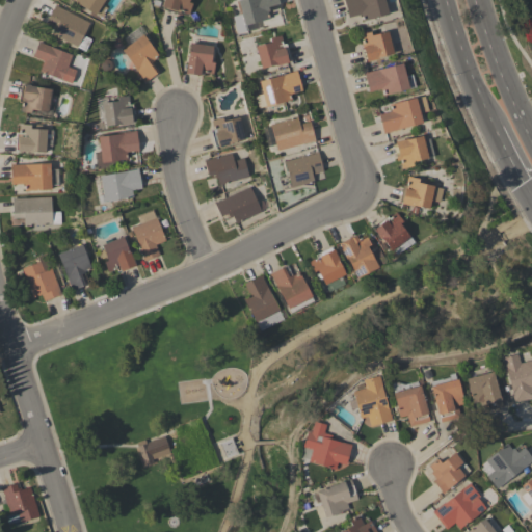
[(103,0),(101,4),(107,8),(101,17),(96,14),(95,15),(72,0),(103,0)]
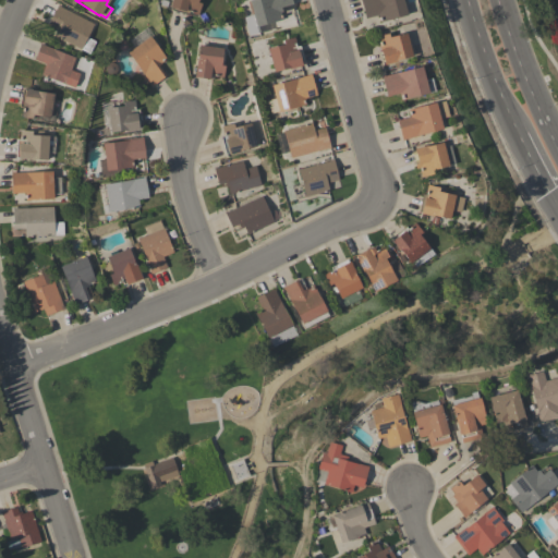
[(170,10),(171,7),(169,7),(170,0),(197,0),(197,2),(201,3),(198,14),(189,11),(187,14),(170,10)]
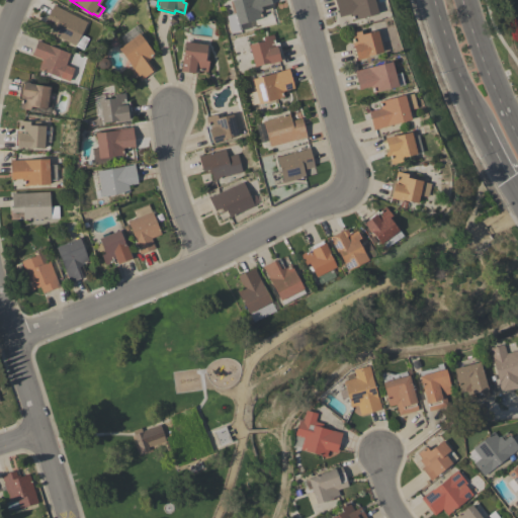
[(227,16),(234,15),(231,0),(269,0),(271,4),(261,6),(262,10),(260,11),(262,18),(249,21),(251,27),(231,32),(227,16)]
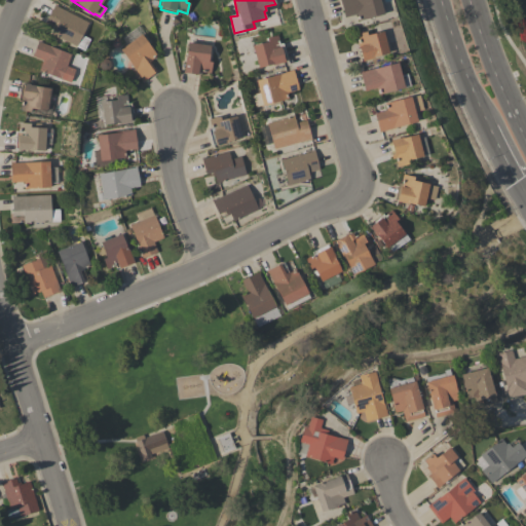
[(378,0),(382,14),(358,22),(355,14),(343,17),(338,0),(378,0)]
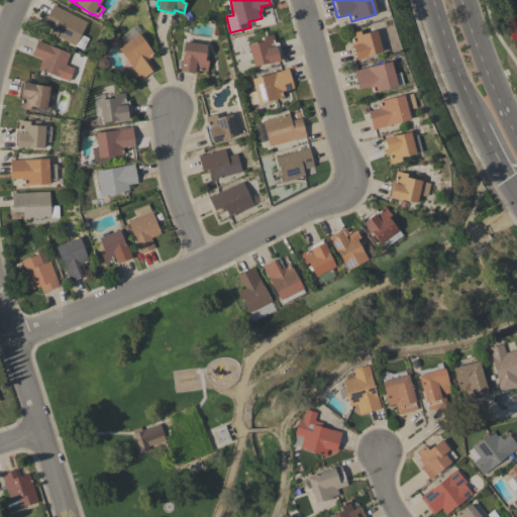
[(54,4),(56,5),(56,6),(87,22),(75,45),(54,35),(49,34),(54,27),(52,26),(54,22),(45,18),(54,4)]
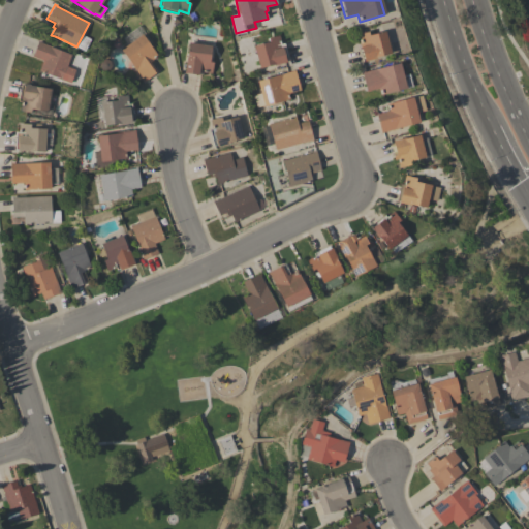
[(127,44),(122,37),(138,25),(138,26),(139,26),(151,42),(149,44),(157,56),(152,60),(153,61),(150,63),(156,71),(143,82),(142,80),(142,79),(120,50),(127,44)]
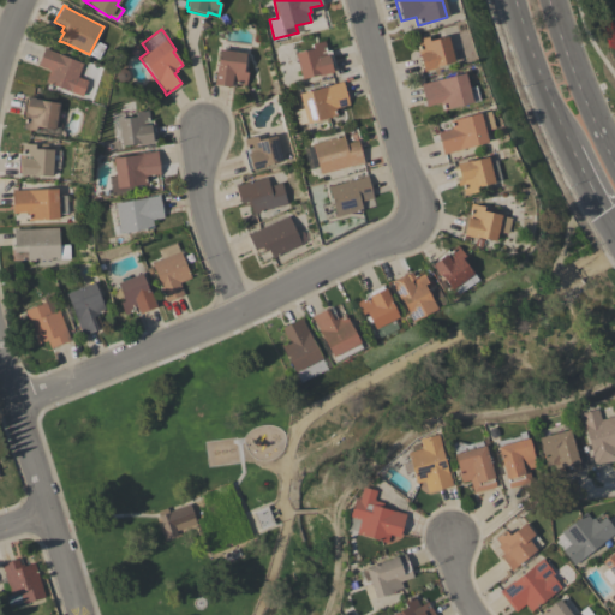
[(436,66),(437,67),(423,71),(422,70),(419,70),(415,52),(417,51),(415,40),(428,36),(428,41),(436,39),(434,31),(443,29),(445,36),(447,36),(454,61),(436,66)]
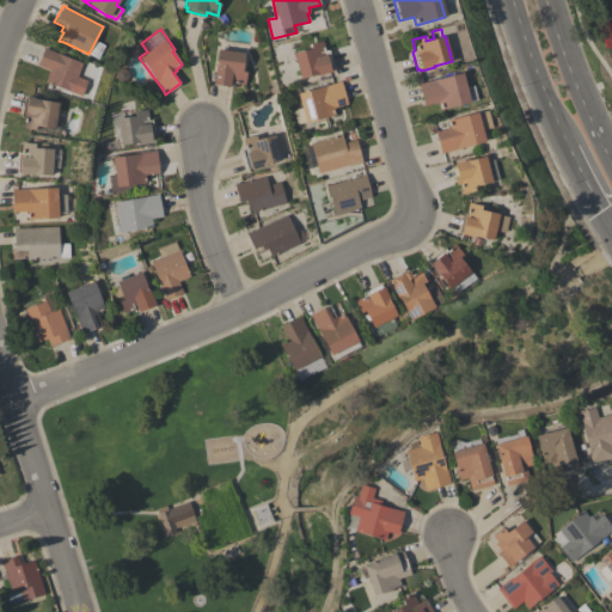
[(293,53),(311,48),(310,44),(323,41),(325,50),(328,50),(334,69),(330,69),(331,72),(317,75),(317,74),(300,79),(293,53)]
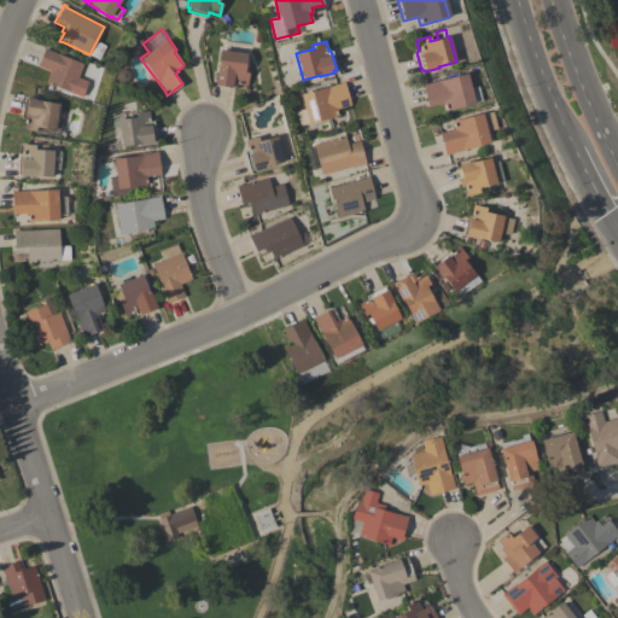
[(77,77),(88,81),(82,98),(45,83),(50,70),(38,65),(44,47),(50,50),(48,51),(83,64),(77,77)]
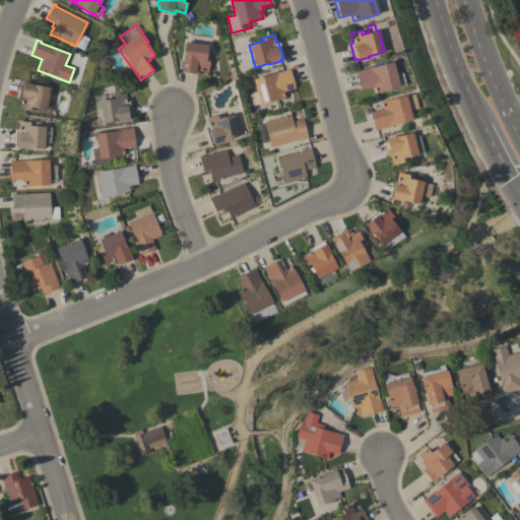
[(207,45),(205,61),(209,61),(207,72),(198,71),(198,74),(181,72),(185,42),(207,45)]
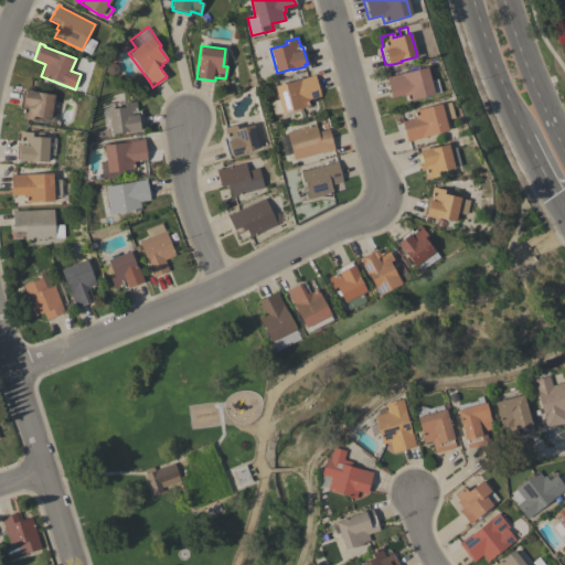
[(433,95),(405,102),(404,95),(391,98),(385,76),(387,76),(388,77),(426,67),(433,95)]
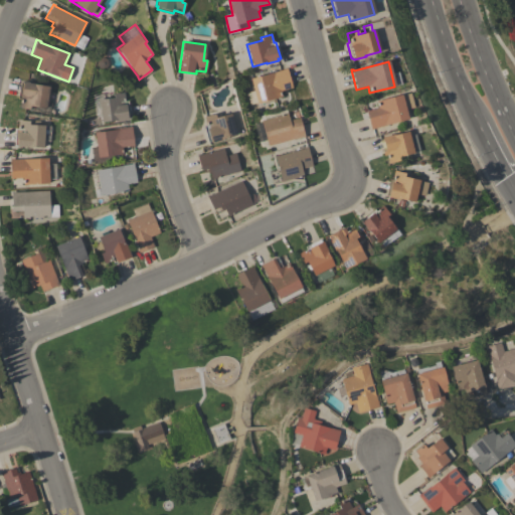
[(256,103),(249,105),(246,93),(253,91),(249,78),(285,69),(285,68),(287,67),(292,88),(281,91),(282,97),(256,104),(256,103)]
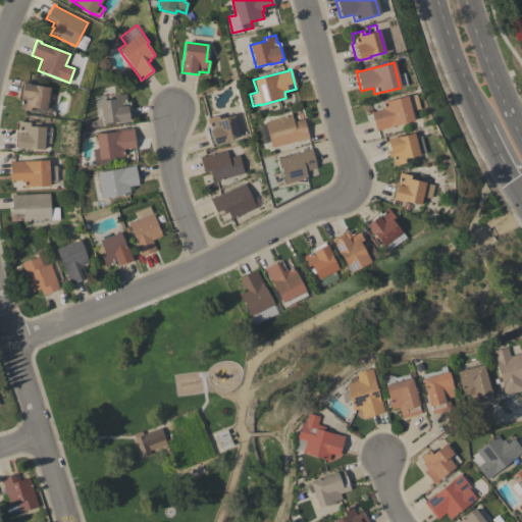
[(46,110),(31,107),(30,111),(19,109),(20,101),(17,100),(20,83),(23,84),(23,82),(29,83),(29,84),(35,85),(34,86),(50,88),(46,110)]
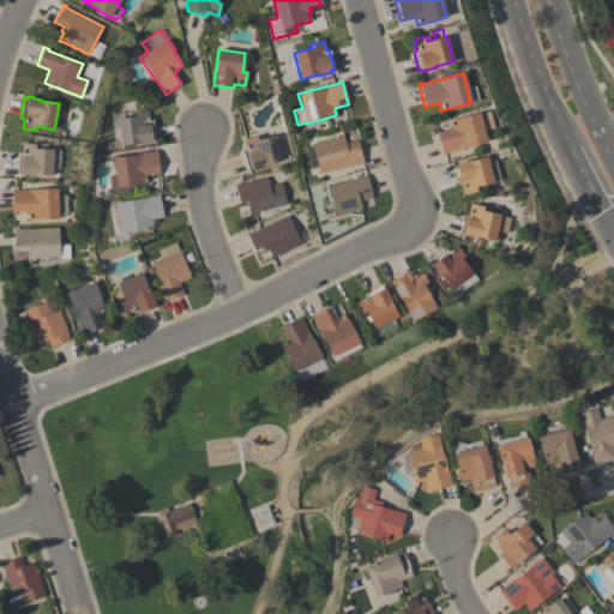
[(116,119),(134,116),(134,112),(148,110),(149,120),(152,120),(155,139),(152,140),(152,143),(137,145),(137,143),(120,145),(116,119)]
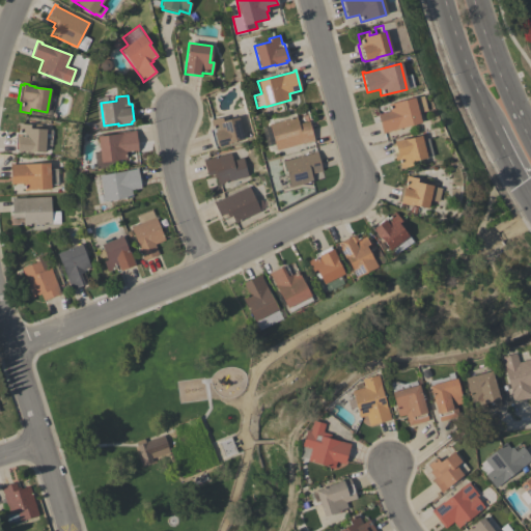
[(426,111),(417,113),(420,123),(382,133),(376,114),(390,111),(388,105),(422,95),(426,111)]
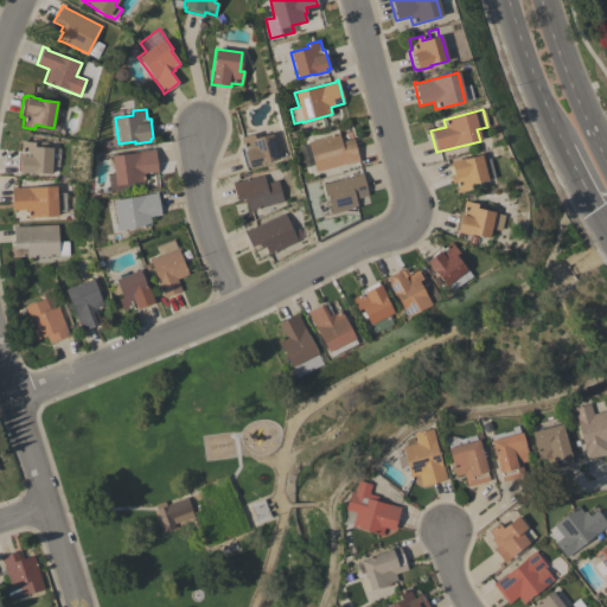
[(279,159),(263,164),(263,165),(248,168),(248,166),(244,167),(240,148),(242,148),(240,138),(253,134),(254,138),(272,133),(279,159)]
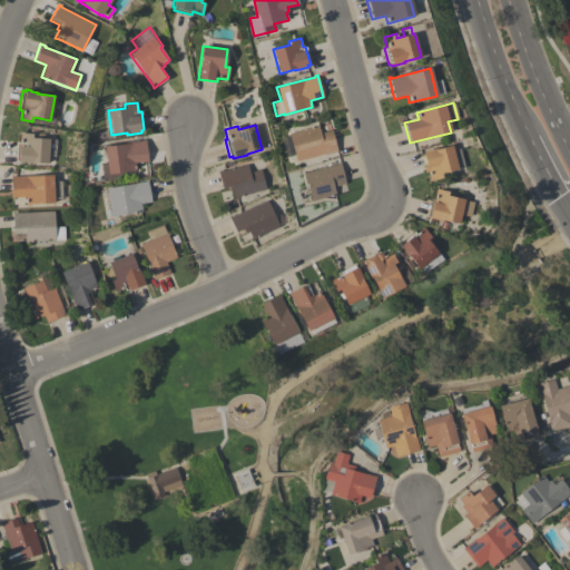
[(314,126),(317,125),(320,133),(332,130),(337,151),(335,153),(335,151),(296,161),(290,134),(314,126)]
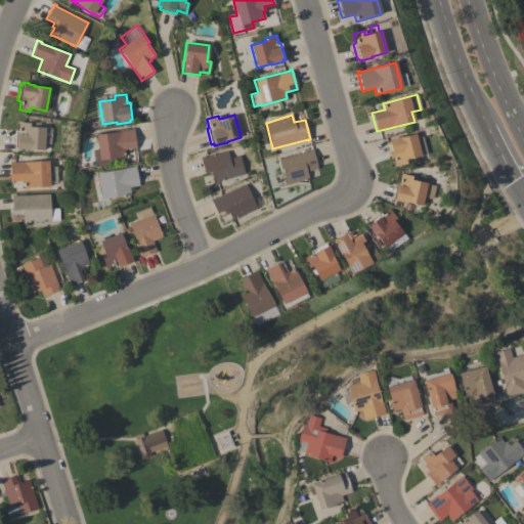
[(44,150),(22,149),(22,150),(16,149),(17,147),(14,147),(15,131),(18,131),(18,122),(30,123),(30,127),(45,127),(44,150)]
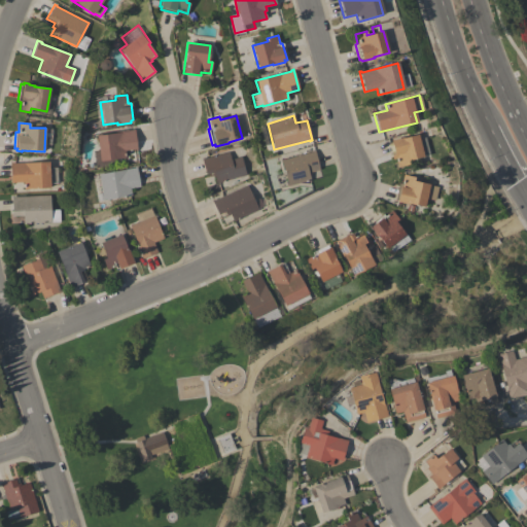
[(137,148),(125,150),(126,157),(113,160),(114,165),(96,168),(93,150),(98,150),(96,136),(98,135),(97,134),(128,129),(128,130),(134,129),(137,148)]
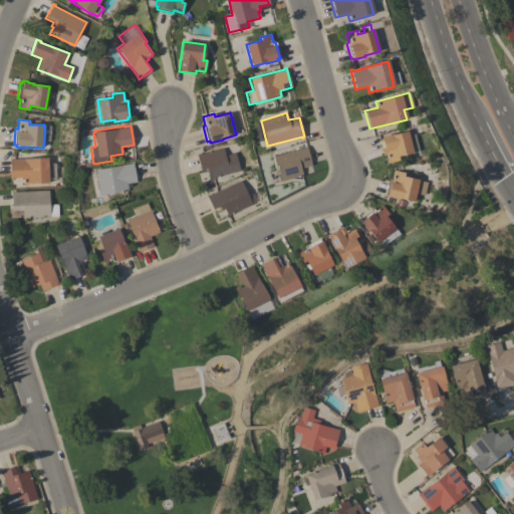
[(419,151),(398,157),(399,161),(388,164),(386,155),(382,156),(378,139),(380,138),(380,137),(393,134),(393,135),(407,132),(408,136),(414,134),(419,151)]
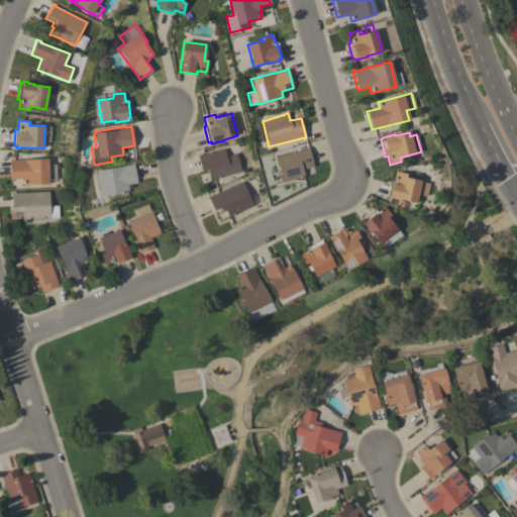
[(306,148),(306,147),(309,147),(314,167),(303,170),(305,178),(301,179),(301,178),(283,183),(276,157),(306,148)]
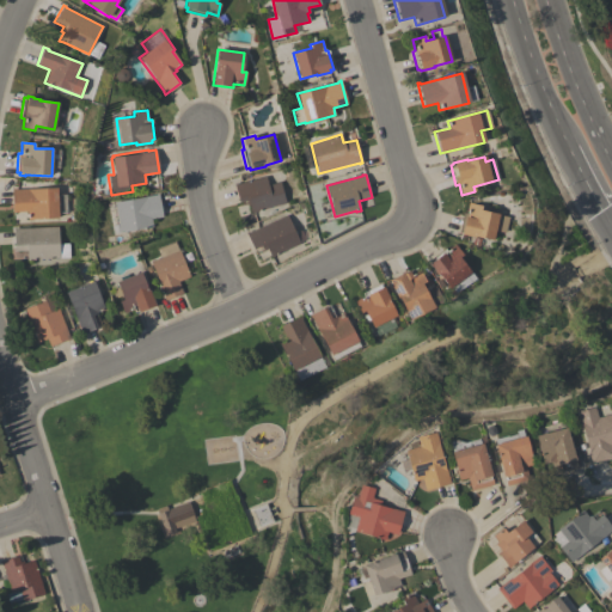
[(255,212),(255,213),(251,214),(249,204),(248,204),(246,200),(238,202),(233,183),(237,183),(237,184),(265,176),(268,185),(280,182),(286,203),(255,212)]
